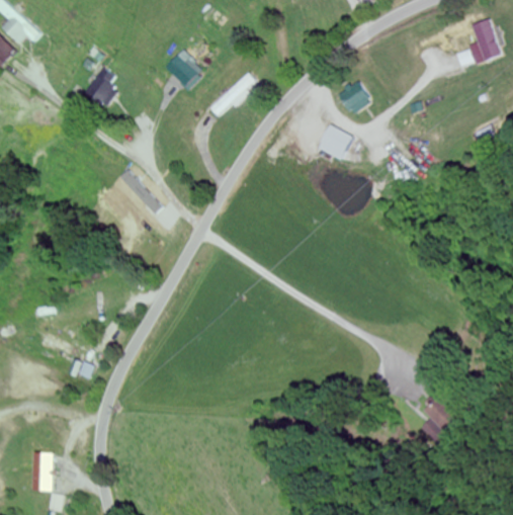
[(13,19),(4,26),(19,45),(35,32),(11,1),(3,8),(13,19)]
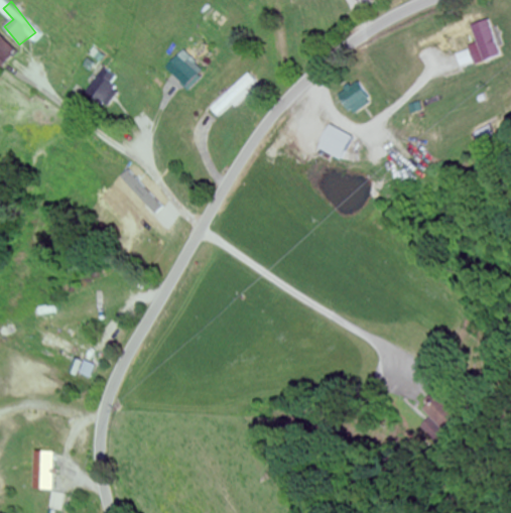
[(470,22),(477,58),(496,54),(489,18),(470,22)]
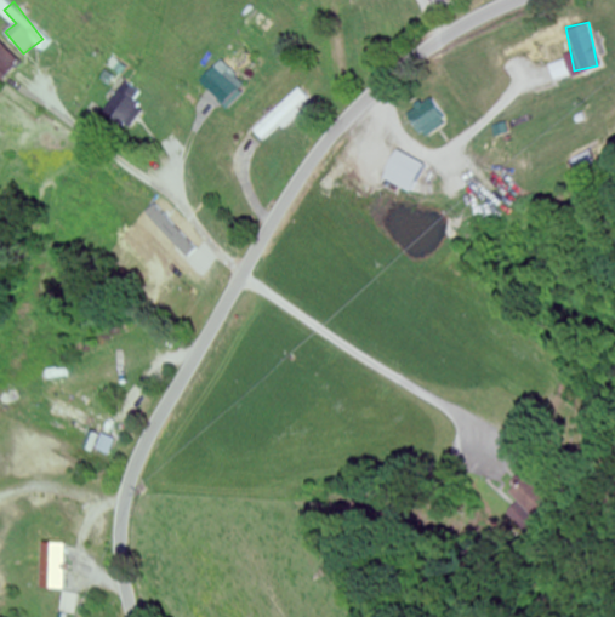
[(0,79),(20,60),(0,40),(0,79)]
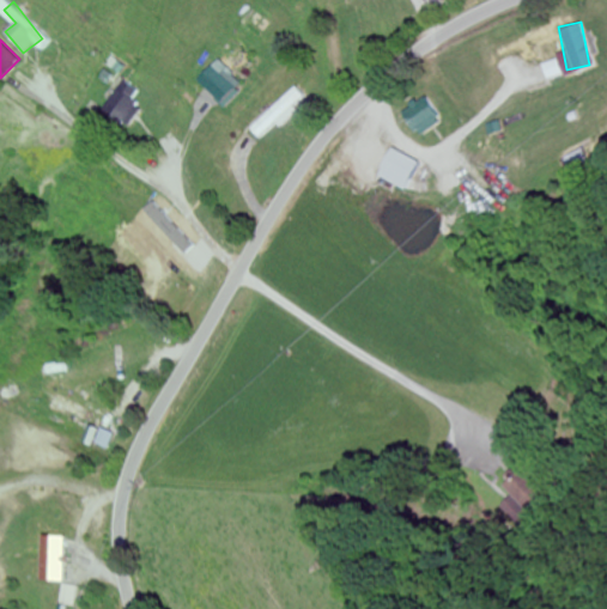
[(195,79),(218,101),(231,86),(210,64),(195,79)]
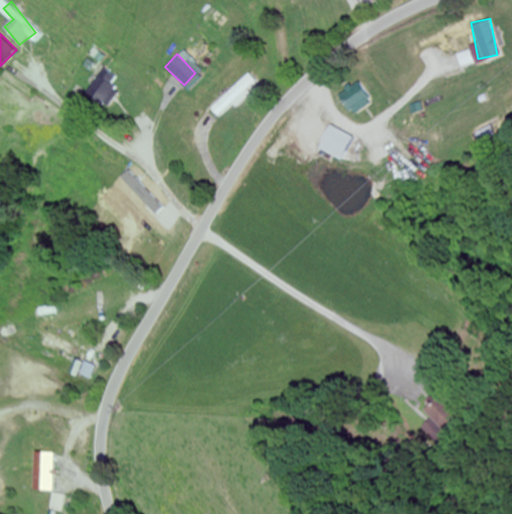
[(229,102),(233,106),(247,92),(244,90),(253,81),(244,72),(208,108),(216,116),(229,102)]
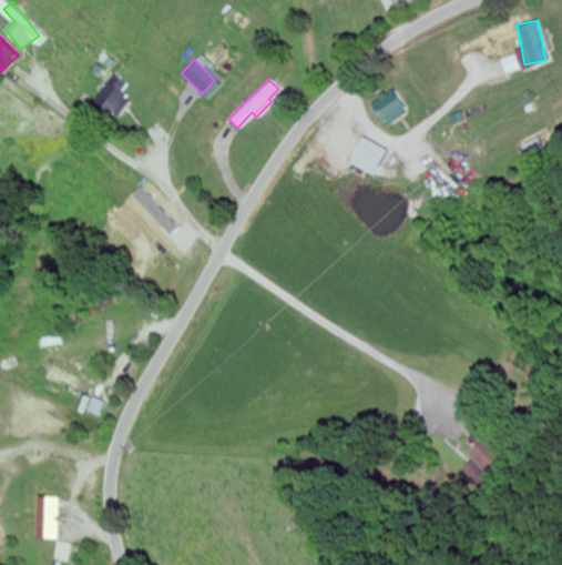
[(401,117),(395,91),(371,97),(379,122),(401,117)]
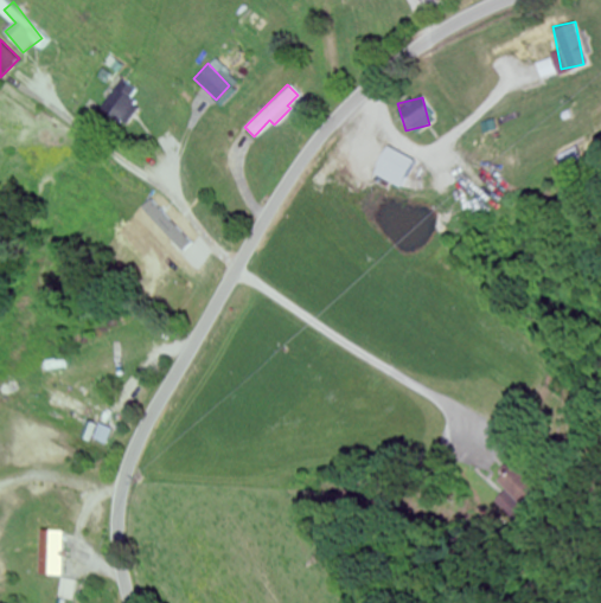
[(394,187),(411,162),(388,145),(370,170),(394,187)]
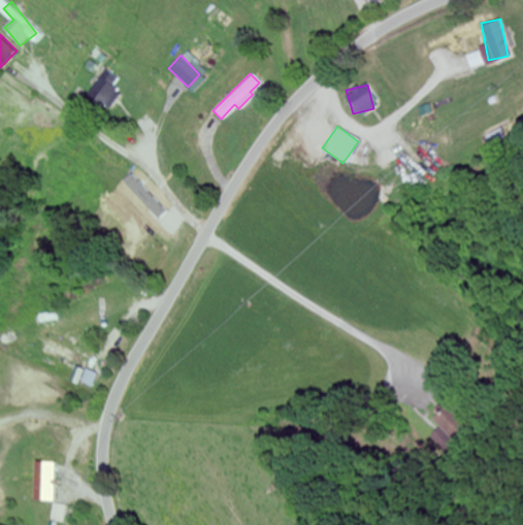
[(511,141),(503,126),(487,134),(494,150),(511,141)]
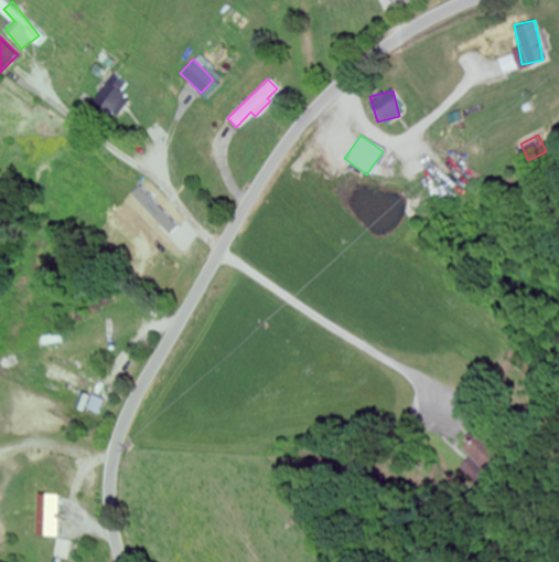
[(87,381),(53,360),(46,370),(82,391),(87,381)]
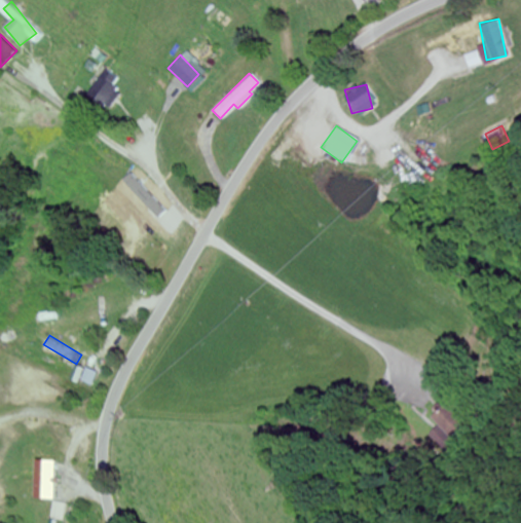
[(54,497),(54,470),(33,470),(33,497),(54,497)]
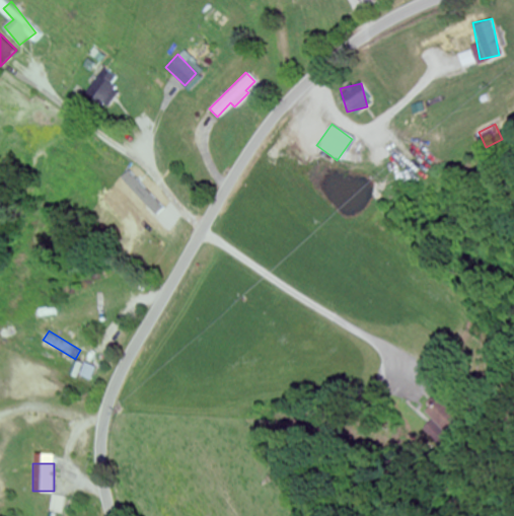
[(63,497),(53,495),(50,510),(60,511),(63,497)]
